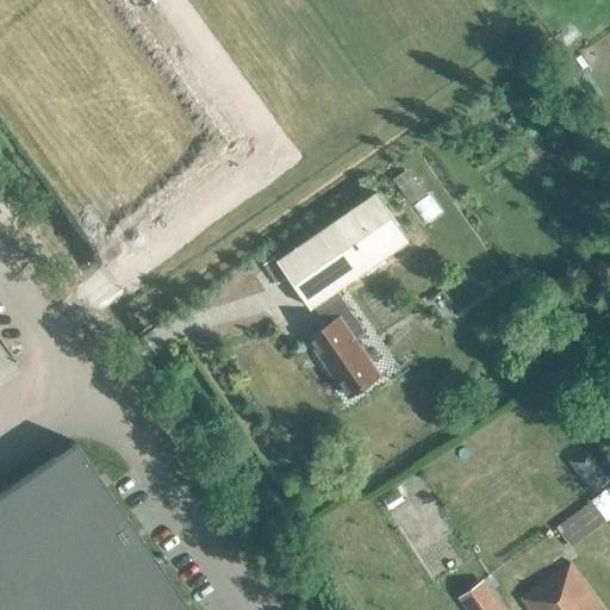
[(348,397),(380,375),(353,336),(362,329),(336,290),(409,240),(375,193),(278,261),(310,307),(315,305),(328,324),(307,338),(348,397)]
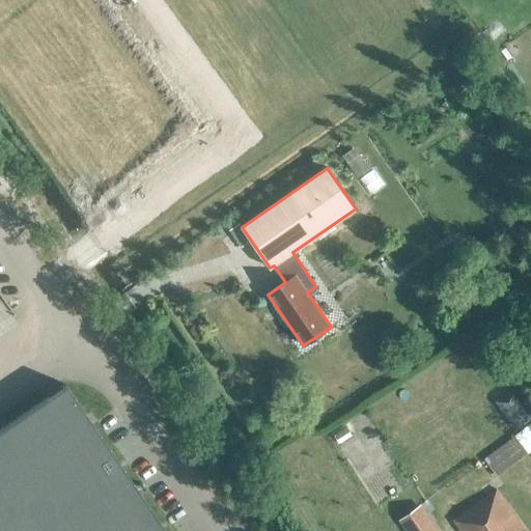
[(162,530),(63,386),(0,428),(0,530),(162,530)]
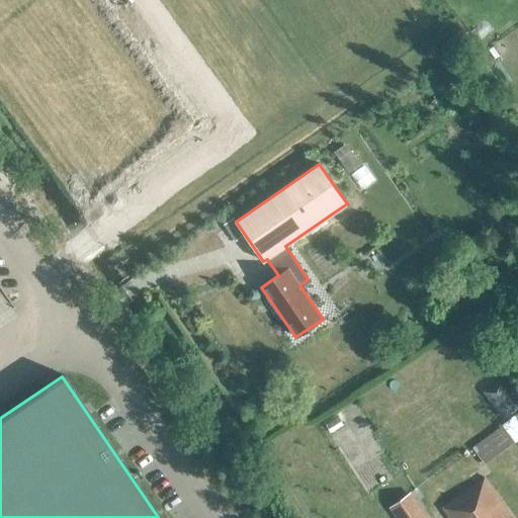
[(517,403),(502,381),(486,393),(504,417),(517,406),(517,403)]
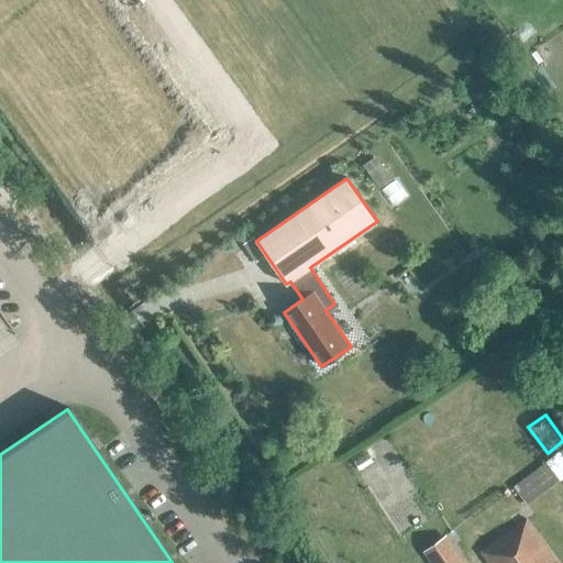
[(562,449),(562,448),(514,487),(527,504),(562,475),(562,449)]
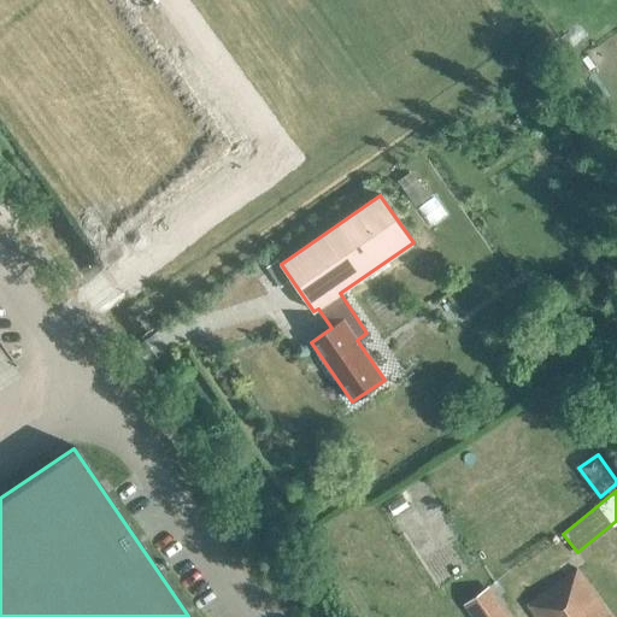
[(606,616),(574,573),(526,607),(532,616),(606,616)]
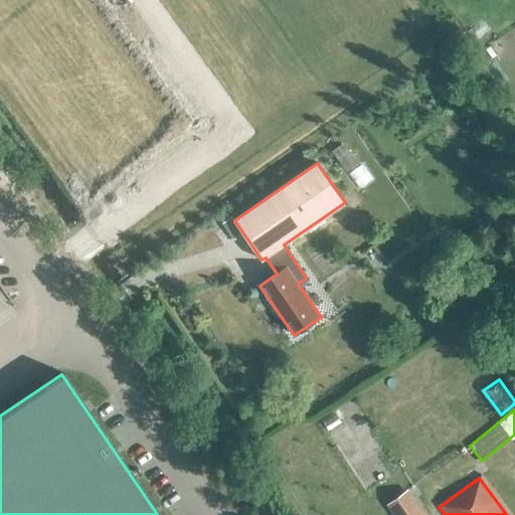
[(423,514),(417,505),(407,491),(392,502),(401,514),(423,514)]
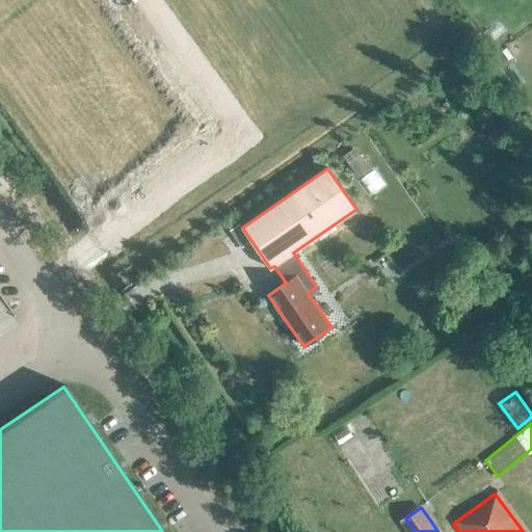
All buildings are outlined.
